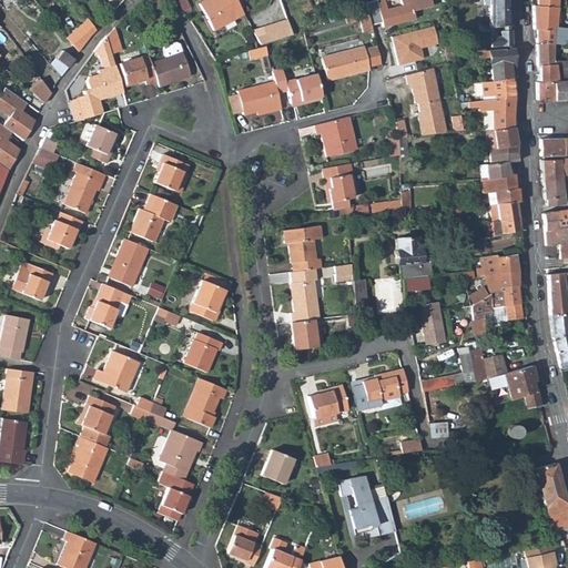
[(153,10),(163,3),(161,0),(148,0),(146,1),(153,10)]
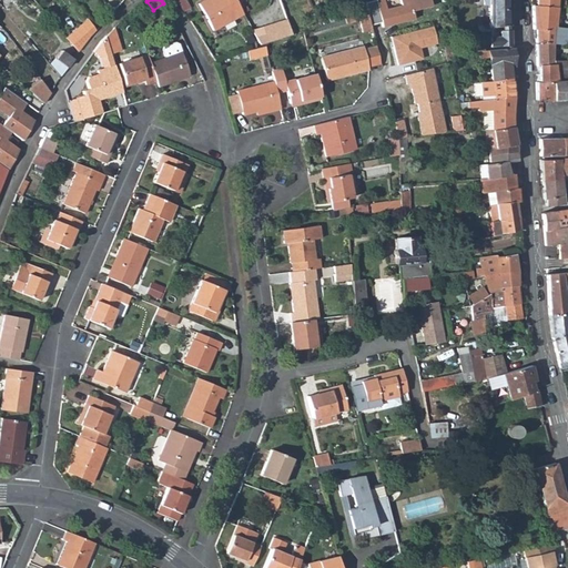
[(175,0),(182,11),(190,7),(185,0),(175,0)]
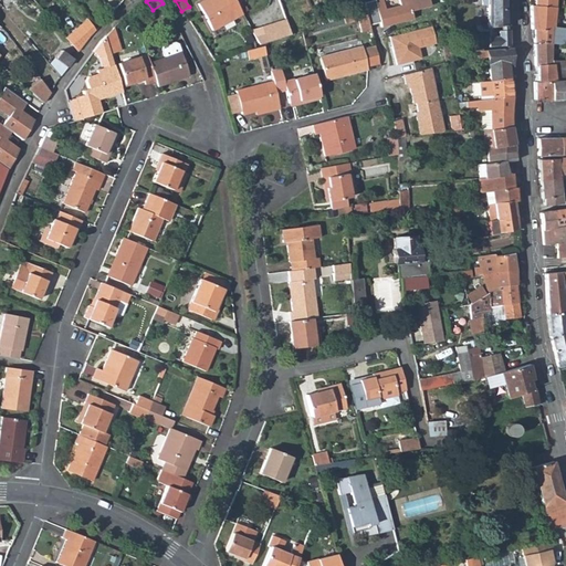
[(211,30),(241,14),(236,3),(234,2),(233,0),(211,0),(209,1),(208,0),(205,0),(198,3),(211,30)]
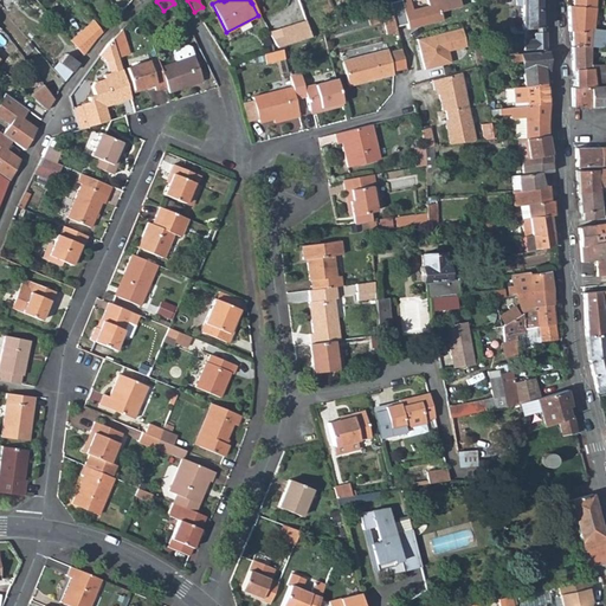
[(515,0),(516,6),(520,6),(521,30),(536,28),(536,33),(533,34),(533,40),(522,42),(523,51),(546,50),(545,34),(542,33),(541,0),(515,0)]
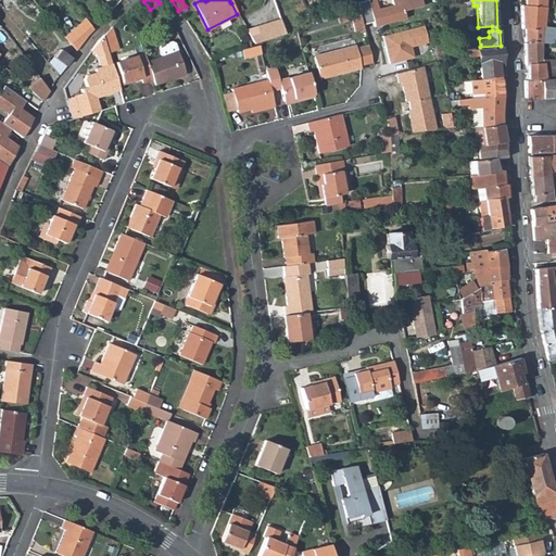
[(543,27),(544,8),(525,5),(520,5),(521,29),(523,29),(525,41),(542,43),(543,41),(554,42),(554,27),(543,27)]
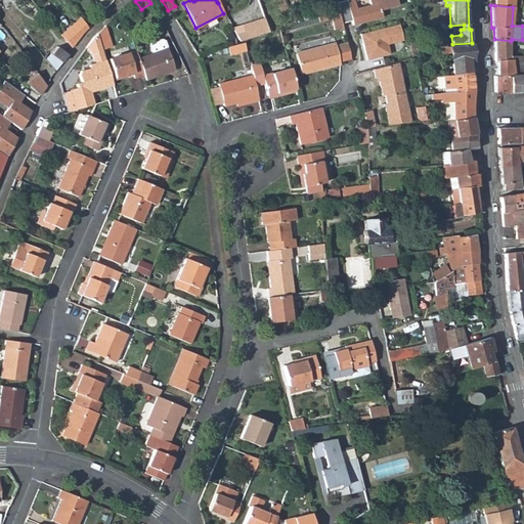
[(335,31),(343,28),(339,12),(330,13),(332,19),(335,31)]
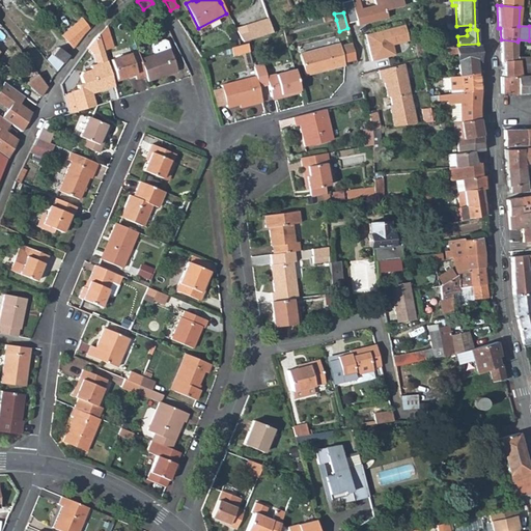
[(325,22),(336,20),(334,14),(331,14),(323,17),(325,22)]
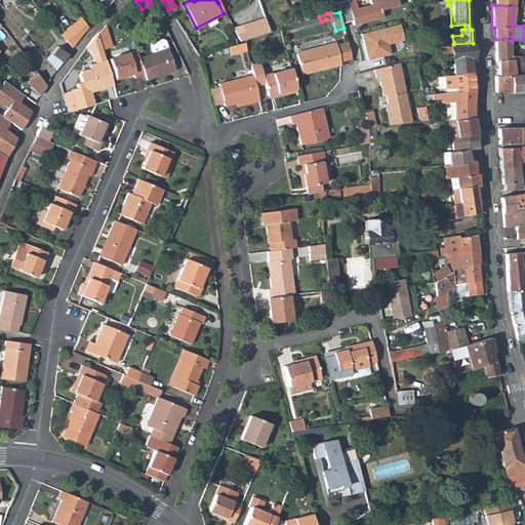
[(80,17),(74,23),(59,34),(71,47),(83,34),(88,29),(80,17)]
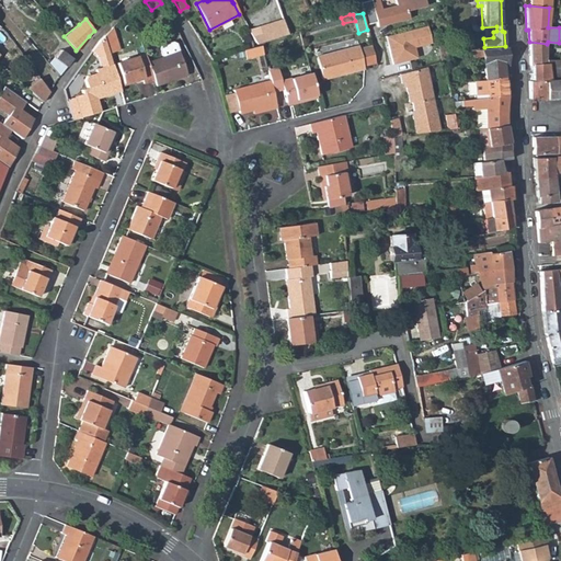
[(119,52),(113,29),(103,37),(109,53),(110,55),(119,52)]
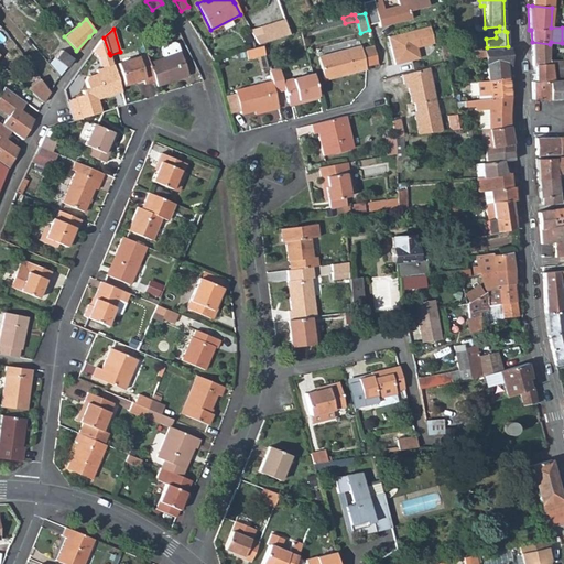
[(100,41),(90,52),(96,56),(109,53),(104,38),(100,41)]
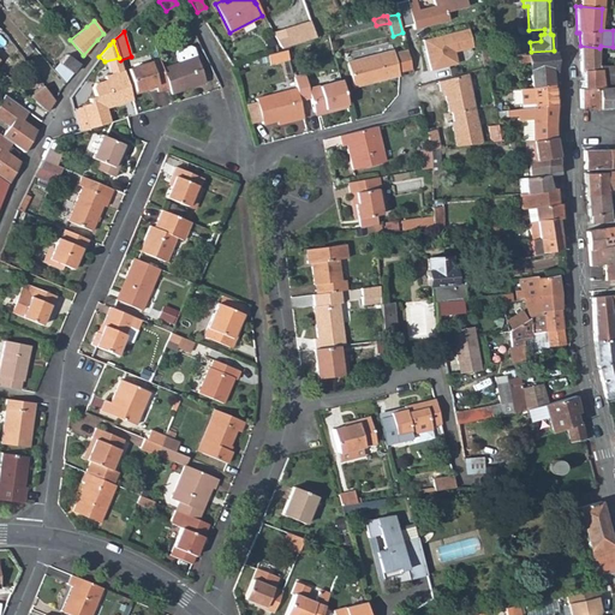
[(179,59),(163,66),(171,85),(173,91),(208,78),(193,45),(190,42),(178,47),(177,52),(179,59)]
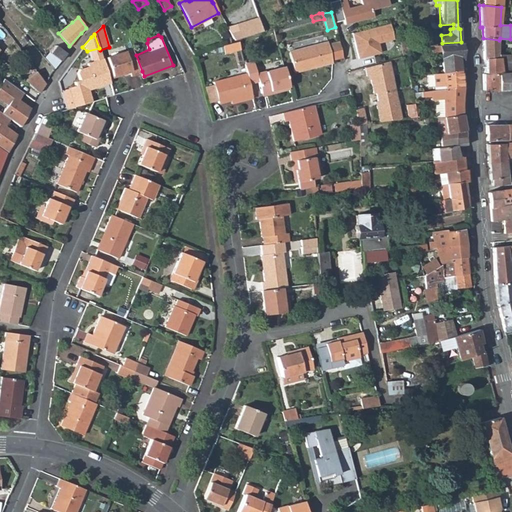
[(227,49),(240,45),(238,39),(234,41),(233,39),(225,41),(227,49)]
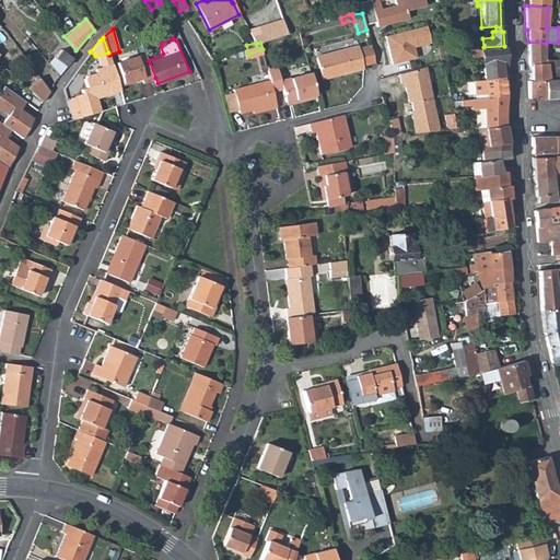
[(456,44),(443,46),(443,54),(456,53),(456,44)]
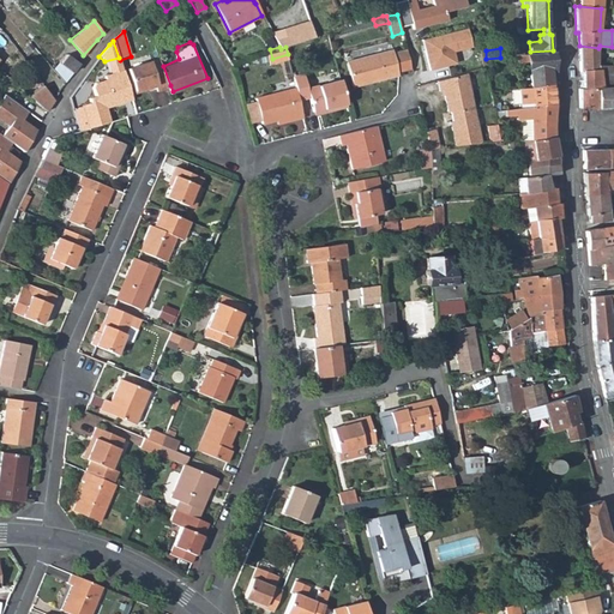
[(397,72),(409,70),(405,49),(392,53),(392,49),(345,60),(350,85),(397,74),(397,72)]
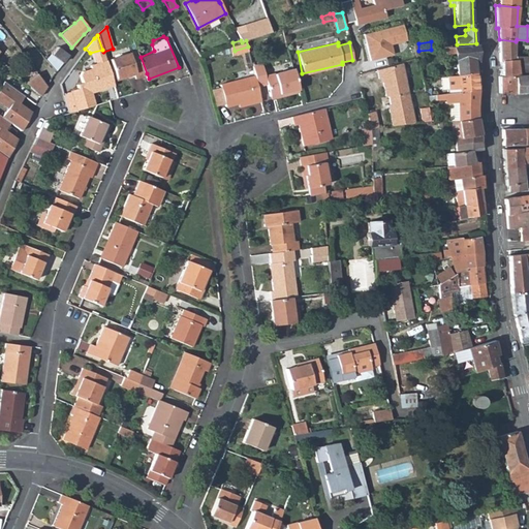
[(472,60),(476,59),(476,45),(446,49),(447,54),(455,54),(457,76),(474,75),(472,60)]
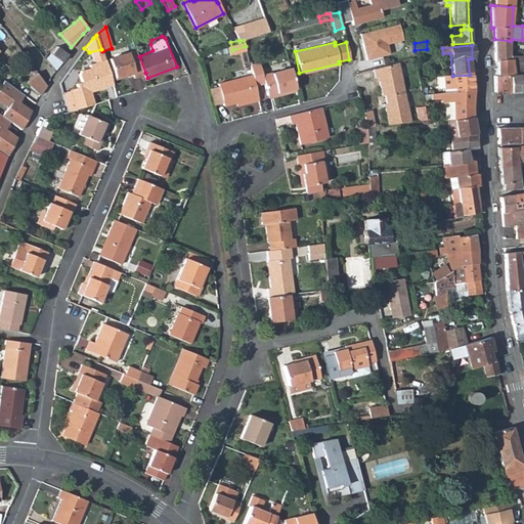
[(55,47),(46,60),(54,70),(66,54),(55,47)]
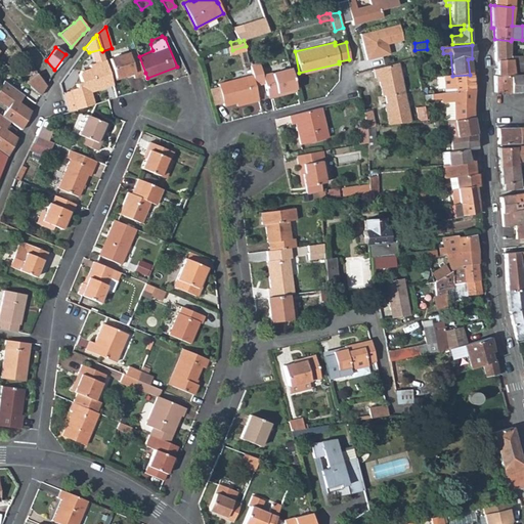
[(136,77),(145,73),(139,56),(136,48),(110,59),(118,79),(129,75),(128,74),(134,71),(136,77)]
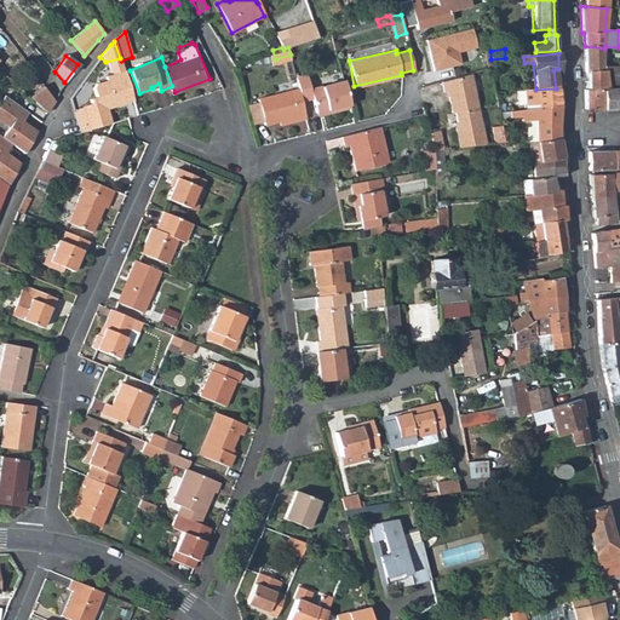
[(105,62),(109,75),(124,70),(121,61),(120,58),(105,62)]
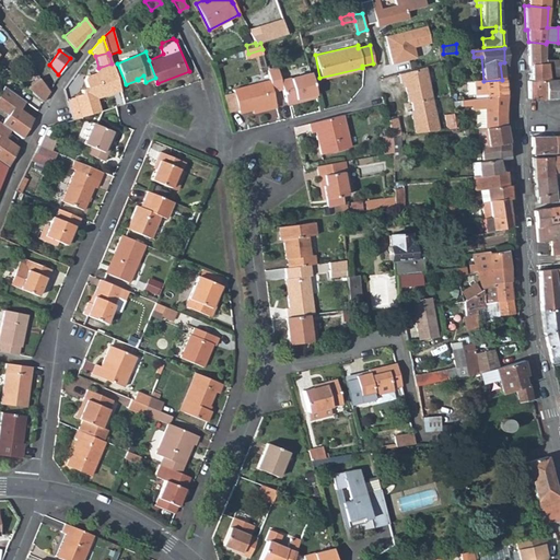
[(404,59),(406,71),(422,67),(430,66),(427,53),(404,59)]
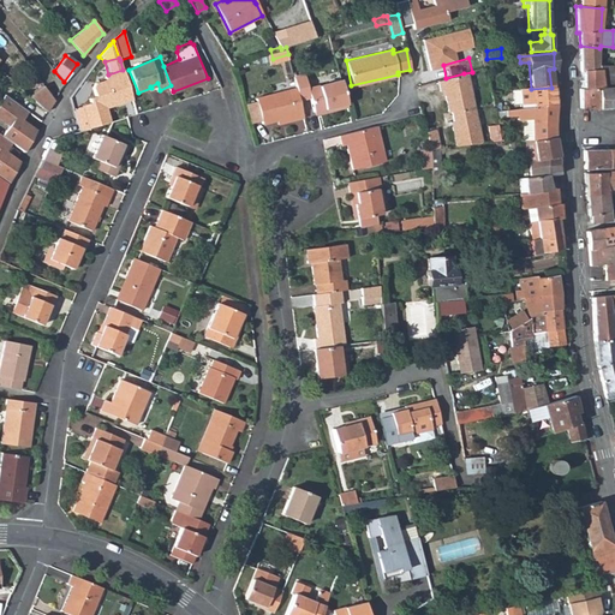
[(583,89),(579,89),(580,109),(598,108),(598,88),(598,87),(613,85),(611,65),(597,66),(597,70),(583,71),(583,89)]
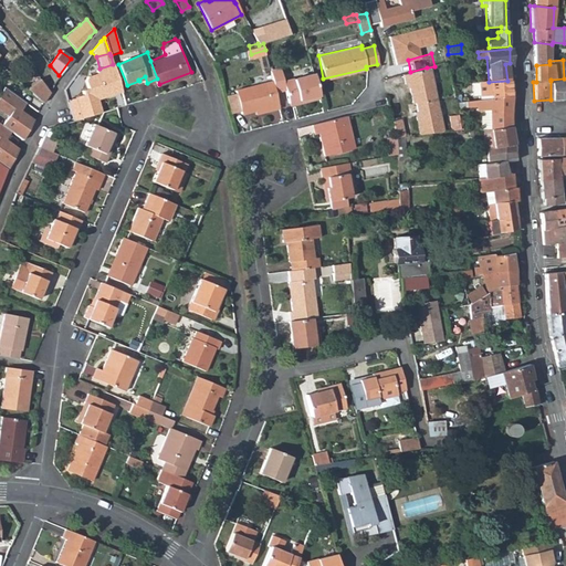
[(70,100),(76,121),(102,112),(97,100),(105,97),(107,94),(112,92),(113,94),(122,92),(113,64),(100,69),(96,74),(86,77),(84,82),(87,90),(81,91),(83,95),(70,100)]
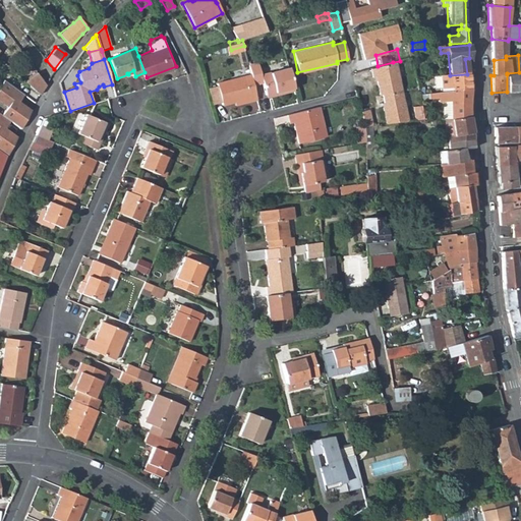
[(385,125),(407,122),(393,62),(378,66),(368,68),(370,77),(371,77),(373,76),(374,80),(378,95),(381,95),(383,103),(384,107),(381,108),(385,125)]
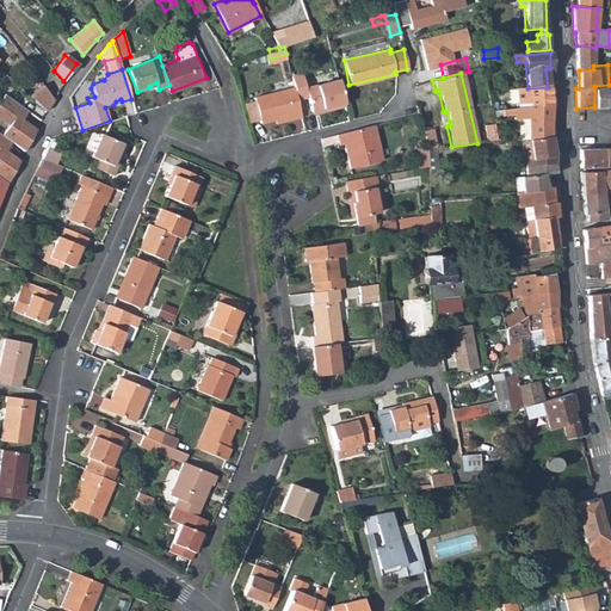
[(334,106),(344,104),(338,78),(304,85),(310,107),(333,103),(334,106)]
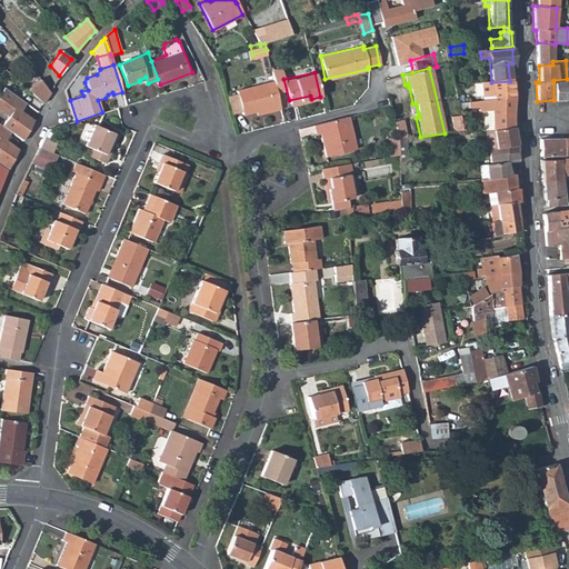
[(49,90),(40,78),(26,89),(41,103),(49,90)]
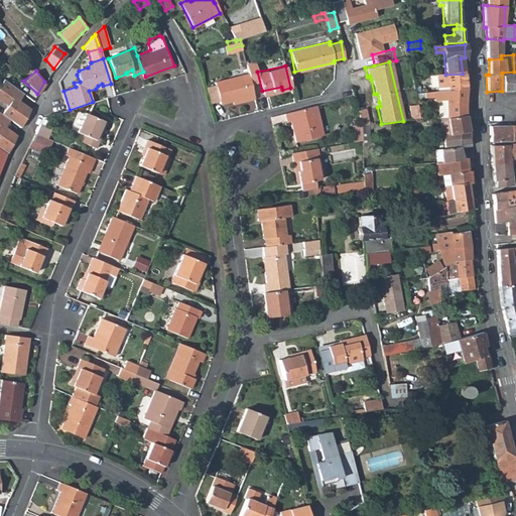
[(245,100),(254,98),(248,73),(214,80),(215,83),(219,99),(219,102),(231,99),(244,96),(245,100)]
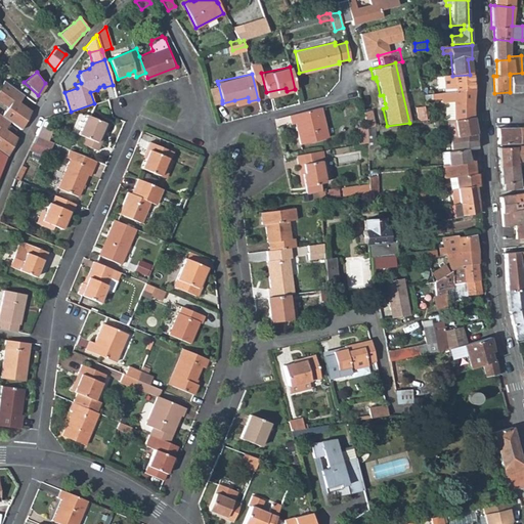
[(523,74),(510,75),(510,92),(523,91),(523,74)]
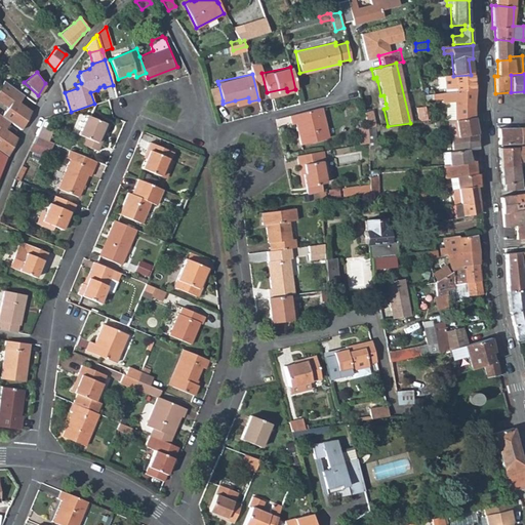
[(455,88),(455,92),(473,90),(471,75),(453,76),(442,78),(444,89),(455,88)]
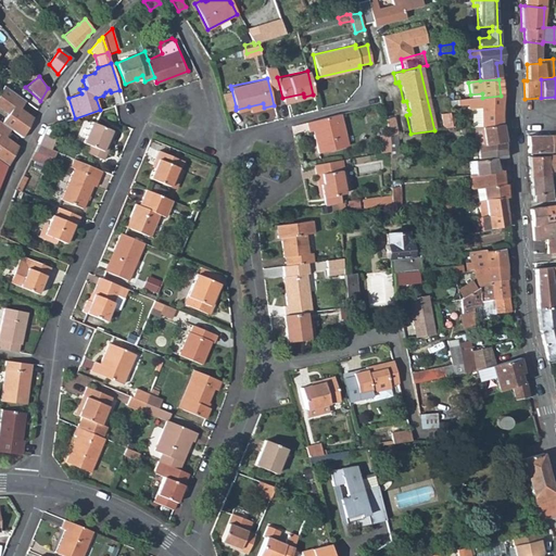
[(3,86),(0,91),(0,110),(7,115),(1,123),(22,138),(33,117),(21,109),(24,101),(3,86)]
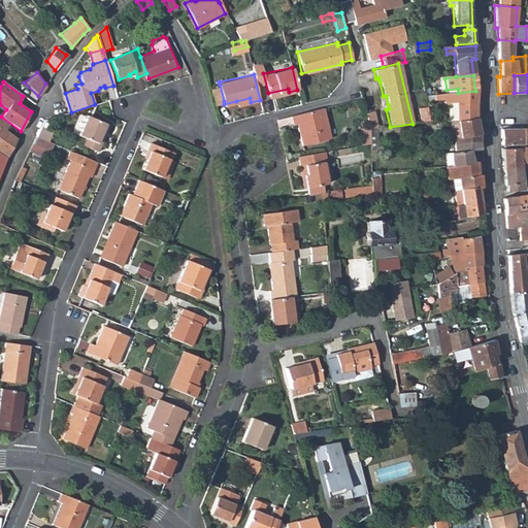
[(224,101),(220,85),(209,87),(213,104),(224,101)]
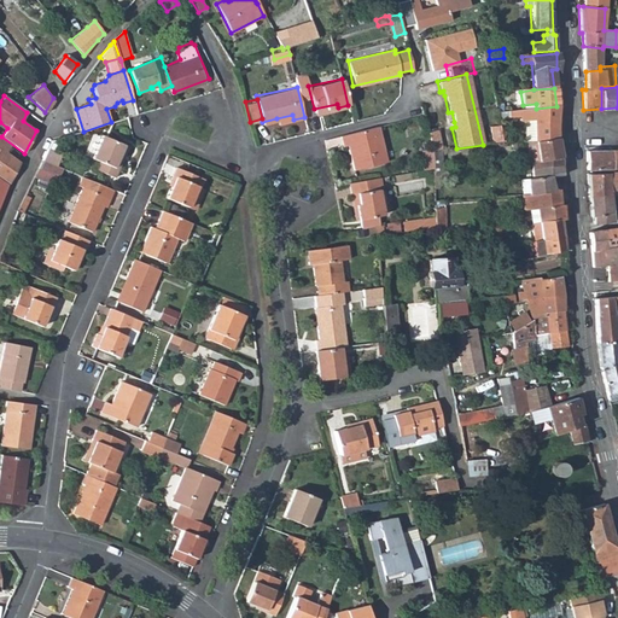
[(557,138),(557,106),(536,109),(524,110),(497,114),(499,120),(520,117),(520,122),(530,121),(535,120),(537,141),(557,138)]
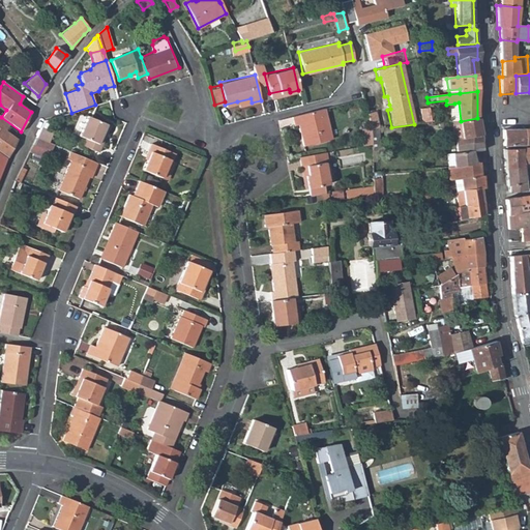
[(450,109),(452,123),(453,122),(459,121),(461,121),(459,102),(454,104),(454,109),(450,109)]
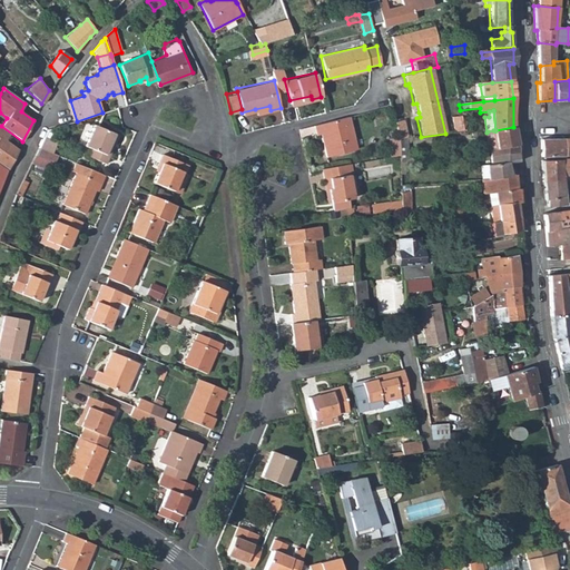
[(452,117),(454,133),(463,131),(460,116),(452,117)]
